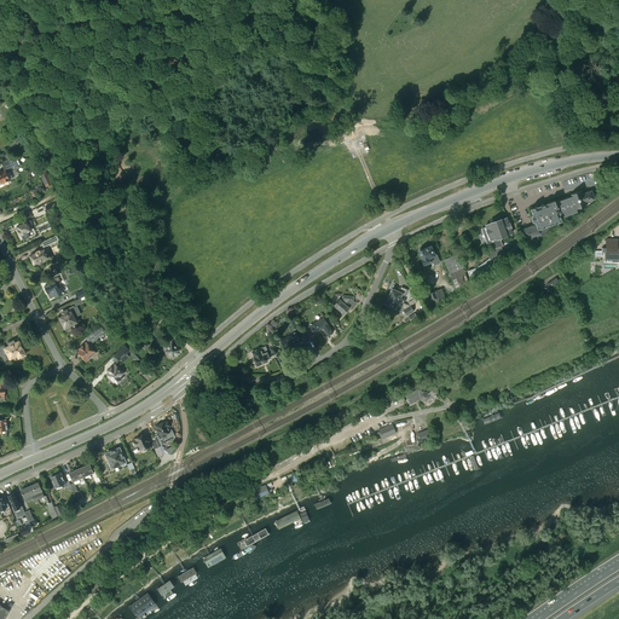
[(10,180),(13,178),(10,171),(12,169),(15,171),(17,169),(18,167),(21,166),(18,160),(16,161),(13,157),(1,162),(5,171),(3,172),(1,171),(0,171),(0,184),(4,183),(5,183),(6,184),(9,183),(10,181),(10,180)]
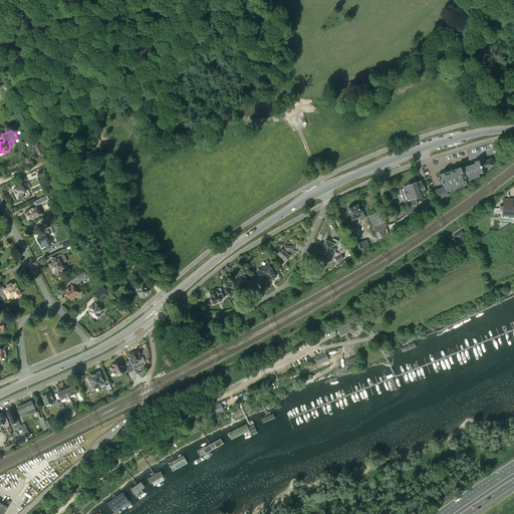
[(34,148),(38,157),(43,155),(38,146),(34,148)]
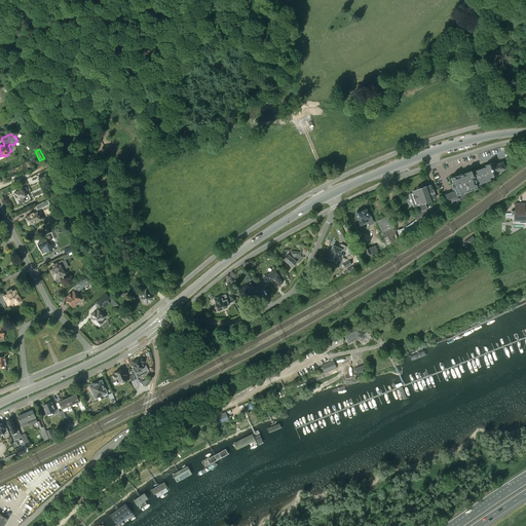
[(486,166),(477,170),(481,183),(491,180),(490,178),(498,175),(497,172),(504,170),(502,162),(494,165),(493,162),(485,165),(486,166)]
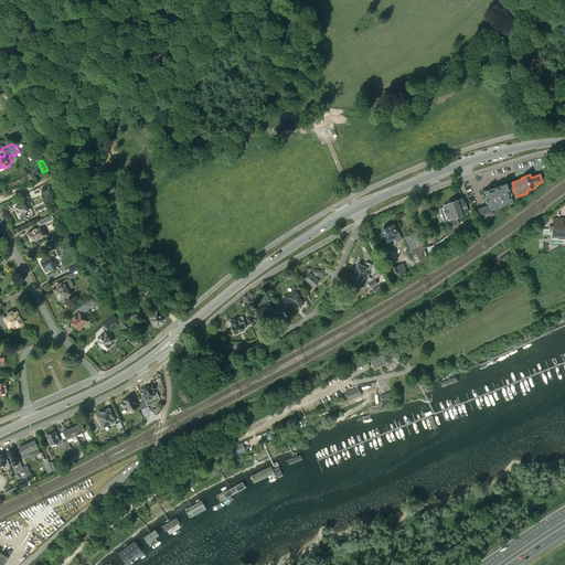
[(40,187),(43,192),(44,194),(50,191),(50,190),(54,188),(51,181),(46,183),(40,187)]
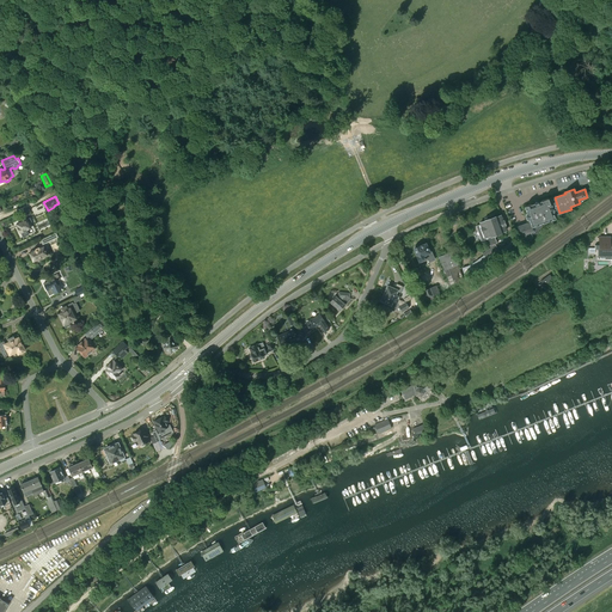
[(560,213),(555,197),(549,200),(549,199),(542,201),(531,204),(525,207),(527,214),(526,214),(525,216),(526,220),(528,220),(530,220),(530,222),(533,232),(534,232),(536,234),(539,233),(538,231),(543,228),(542,227),(548,225),(546,222),(555,219),(552,212),(555,212),(556,214),(560,213)]
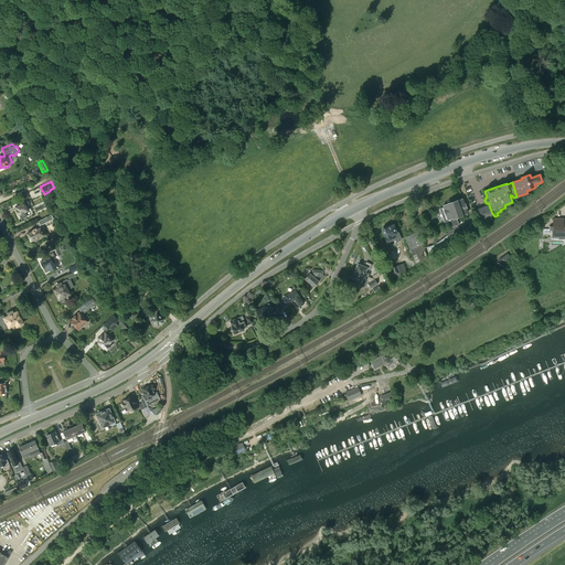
[(452,227),(457,225),(458,225),(456,217),(462,215),(462,214),(467,213),(466,209),(466,208),(465,203),(464,203),(462,199),(457,201),(457,200),(448,203),(448,204),(443,205),(444,208),(439,209),(440,213),(445,212),(446,215),(448,220),(444,221),(445,225),(449,224),(450,227),(452,227)]
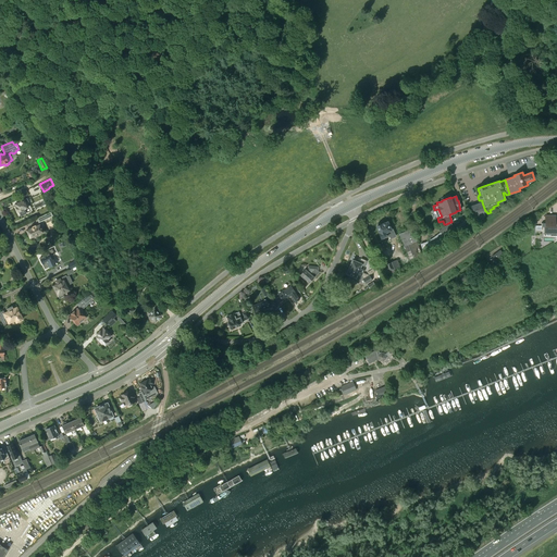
[(24,209),(28,208),(26,203),(28,201),(27,198),(25,199),(24,199),(15,203),(16,207),(16,208),(19,212),(21,215),(26,213),(24,209)]
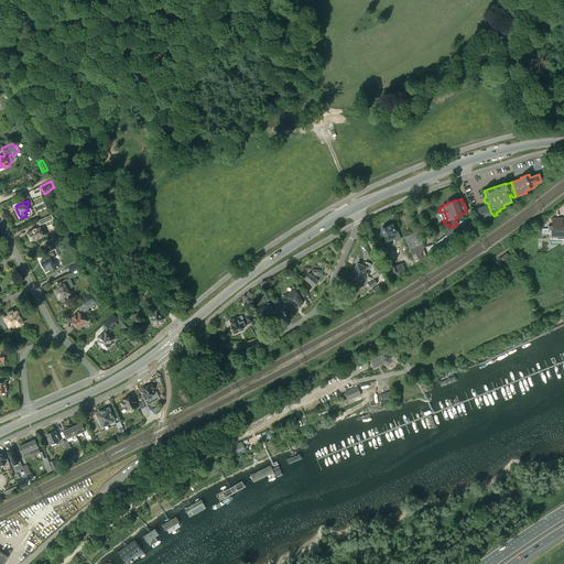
[(491,214),(488,205),(485,206),(477,209),(481,223),(491,219),(489,215),(491,214)]
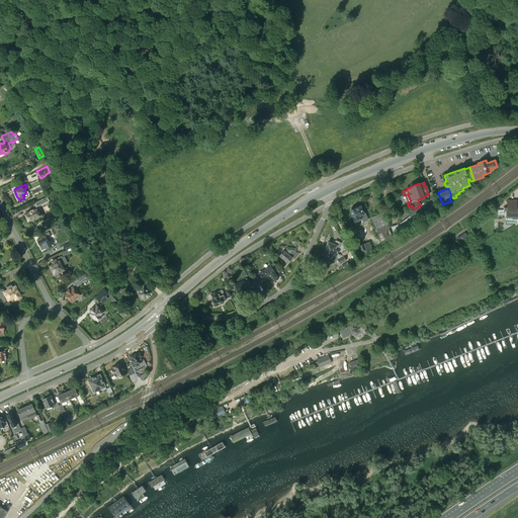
[(34,203),(34,204),(36,207),(50,201),(48,196),(34,203)]
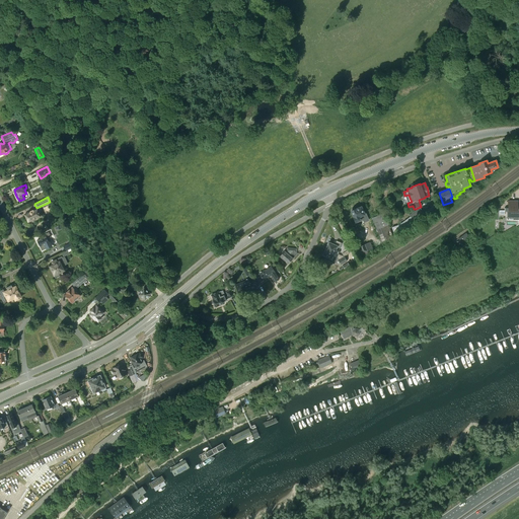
[(504,208),(504,211),(508,211),(508,217),(517,217),(517,211),(518,210),(518,207),(518,208),(518,202),(507,202),(507,208),(504,208)]
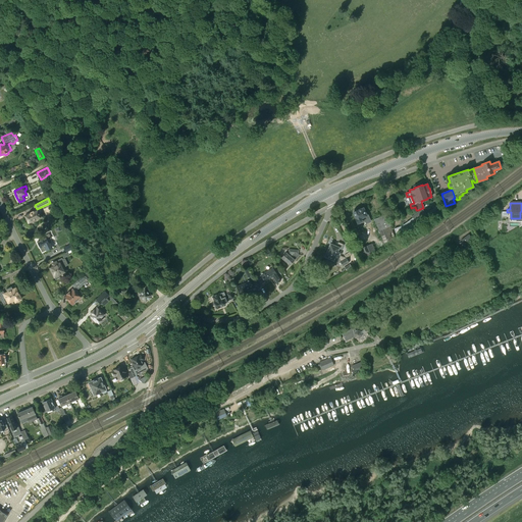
[(422,208),(418,210),(418,211),(411,216),(413,218),(402,226),(395,228),(398,238),(406,235),(439,210),(437,206),(426,214),(422,209),(422,208)]
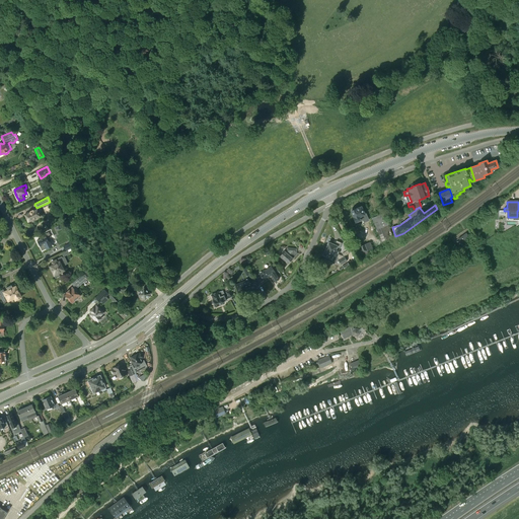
[(363,220),(364,222),(369,220),(365,211),(364,211),(361,206),(356,209),(356,208),(355,209),(354,208),(352,209),(351,211),(356,222),(361,220),(361,221),(363,220)]
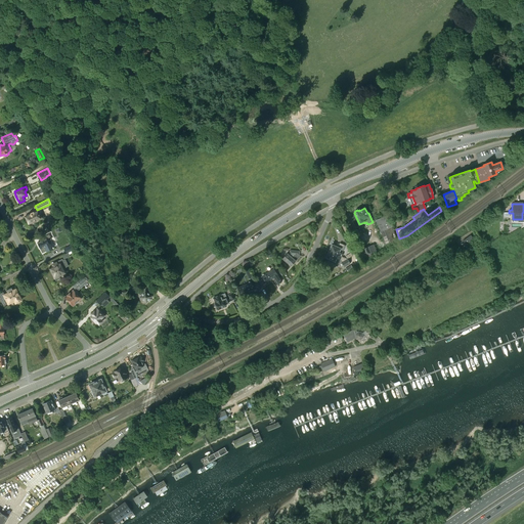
[(41,218),(38,211),(34,212),(33,212),(28,215),(27,215),(25,216),(29,224),(41,218)]
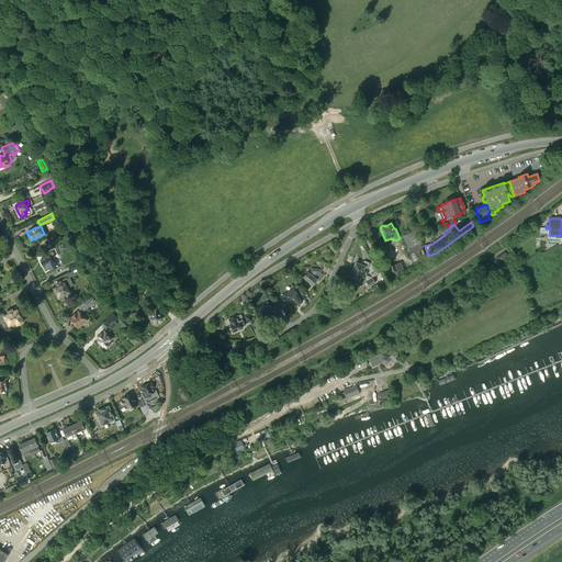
[(415,228),(402,234),(415,267),(428,262),(415,228)]
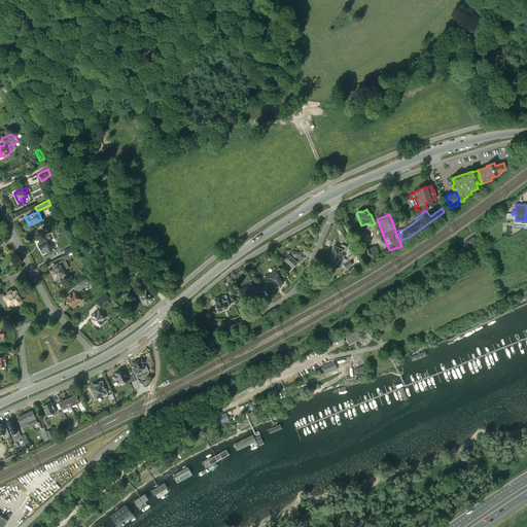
[(39,242),(39,243),(38,244),(42,254),(53,249),(48,242),(51,241),(49,236),(45,238),(45,239),(39,242)]
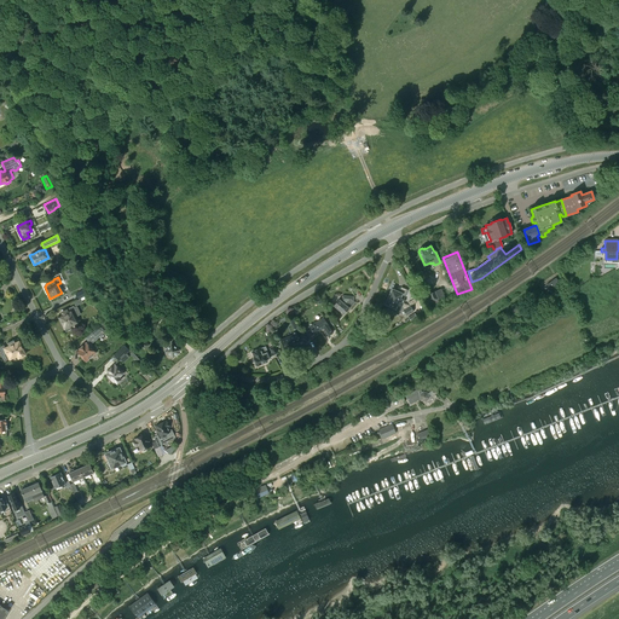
[(556,278),(547,284),(550,289),(560,283),(556,278)]
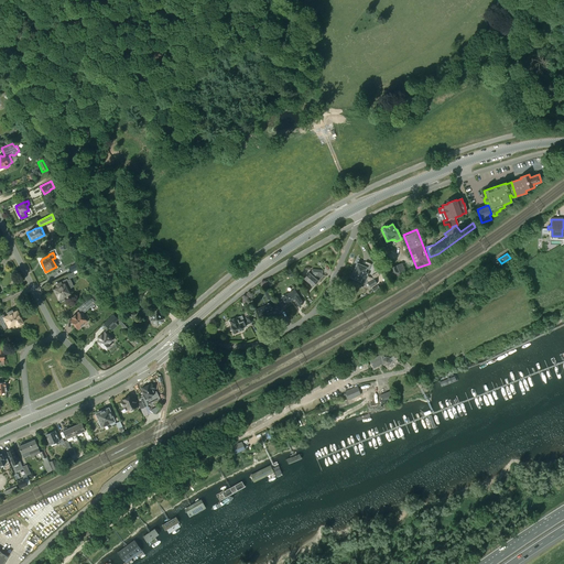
[(355,270),(368,277),(369,274),(365,272),(366,268),(368,268),(370,263),(366,261),(365,263),(362,262),(361,264),(357,263),(355,270)]
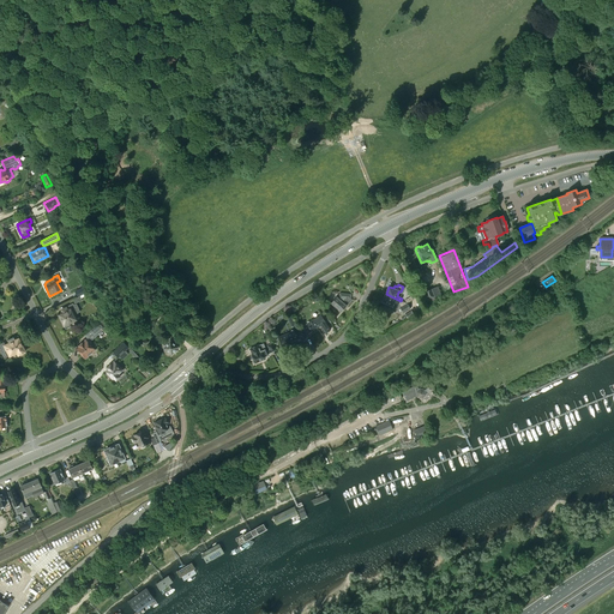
[(89,292),(86,287),(74,292),(78,298),(89,292)]
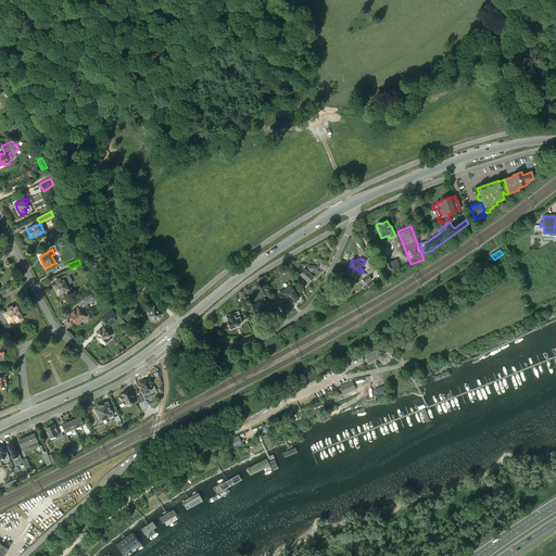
[(388,272),(389,273),(394,272),(393,270),(400,267),(396,260),(384,264),(384,265),(382,266),(384,273),(387,272),(388,272)]
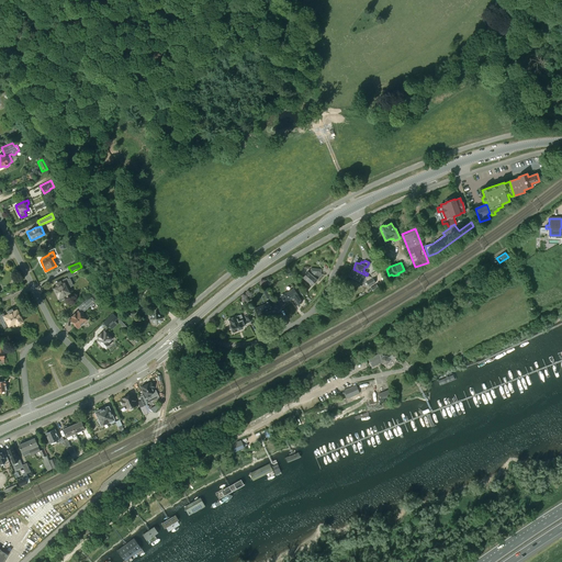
[(321,270),(316,269),(315,269),(312,269),(308,272),(307,272),(303,277),(312,285),(317,280),(315,278),(319,273),(321,273),(321,270)]
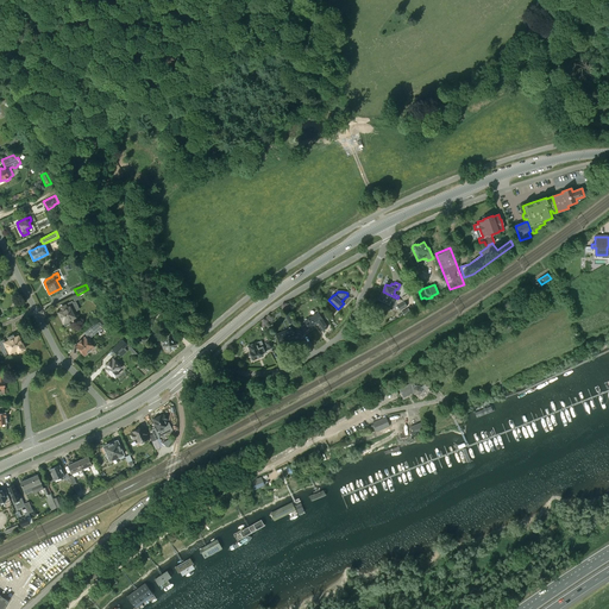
[(397,299),(383,292),(380,299),(383,301),(382,305),(387,307),(388,305),(394,307),(396,301),(397,299)]
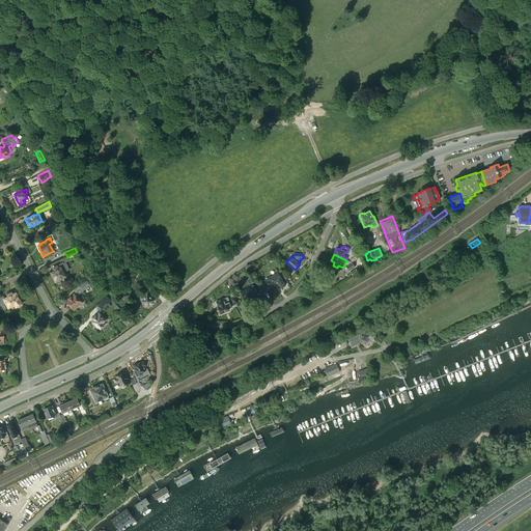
[(346,260),(345,262),(346,266),(345,266),(348,271),(350,271),(351,272),(353,275),(358,272),(356,269),(355,268),(355,267),(353,262),(346,260)]
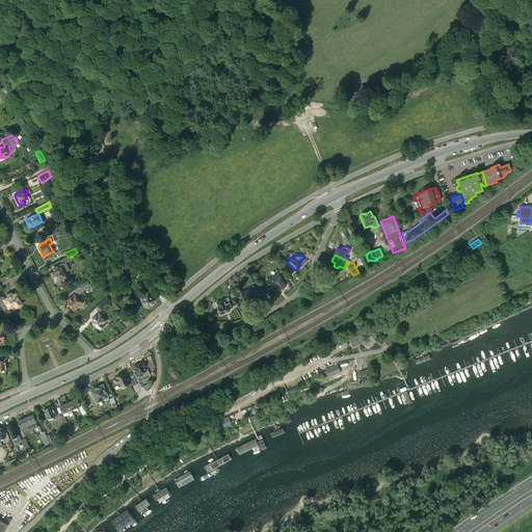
[(57,267),(53,269),(54,270),(50,272),(55,283),(57,285),(61,283),(60,281),(67,276),(64,272),(68,271),(67,271),(70,270),(68,267),(68,266),(67,264),(64,264),(63,265),(63,263),(56,266),(57,267)]
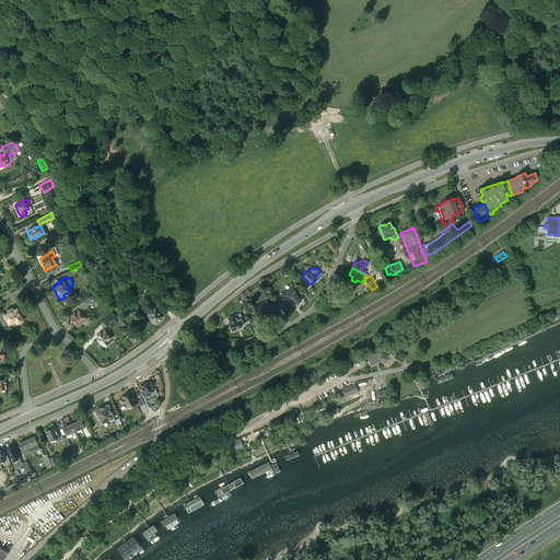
[(275,301),(278,307),(281,306),(280,304),(284,302),(283,301),(289,299),(292,296),(296,304),(301,301),(296,294),(298,293),(292,287),(280,295),(281,298),(278,300),(278,299),(275,301)]
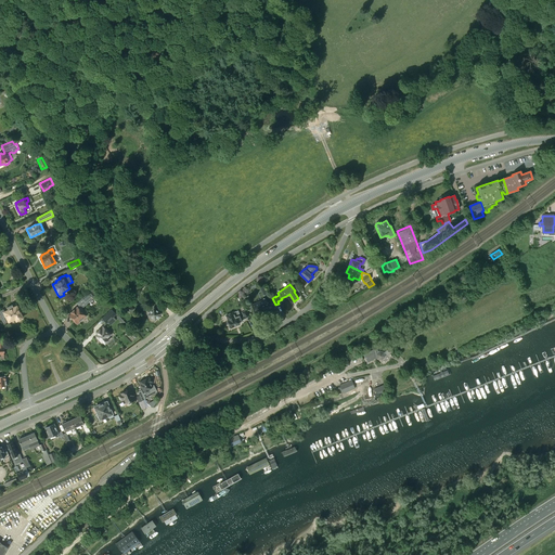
[(91,291),(78,301),(77,304),(79,306),(75,310),(75,309),(72,312),(72,313),(69,315),(77,324),(81,320),(82,320),(86,317),(80,311),(82,309),(81,309),(84,307),(95,296),(91,291)]
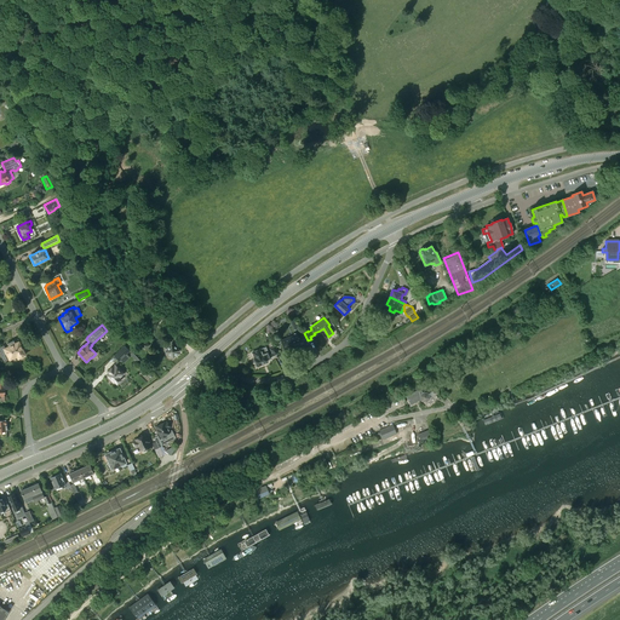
[(308,340),(304,333),(302,334),(298,337),(297,333),(281,340),(283,349),(285,349),(287,357),(293,355),(290,346),(294,344),(293,344),(300,342),(304,340),(305,342),(308,340)]
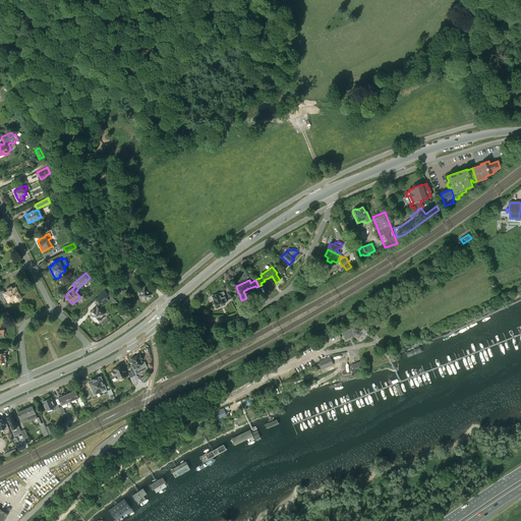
[(21,298),(15,286),(12,288),(11,286),(6,289),(7,292),(4,293),(3,290),(0,291),(0,296),(3,304),(8,301),(9,301),(12,300),(14,298),(15,301),(21,298)]
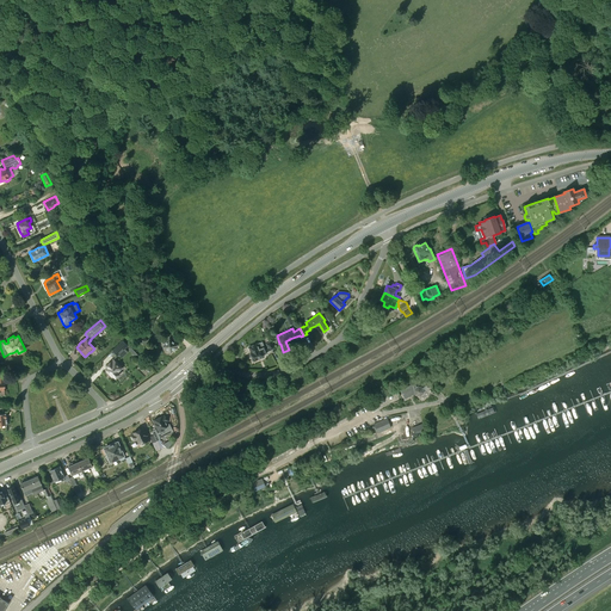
[(148,340),(142,335),(137,341),(143,346),(148,340)]
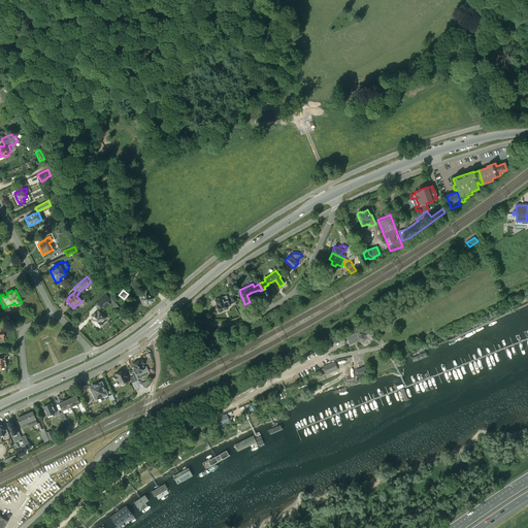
[(153,298),(146,293),(140,300),(147,305),(153,298)]
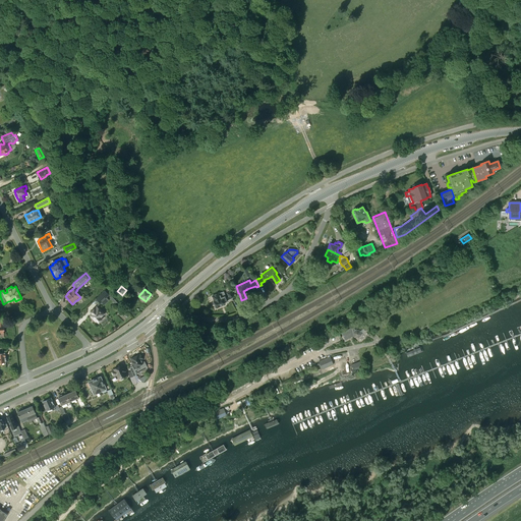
[(105,290),(96,298),(101,303),(109,295),(105,290)]
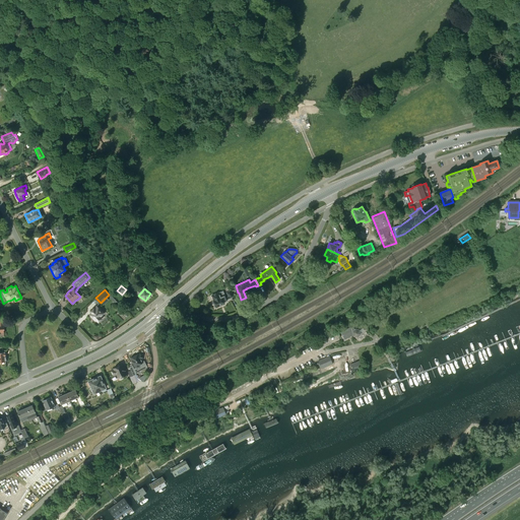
[(218,294),(218,293),(212,296),(214,301),(213,301),(216,307),(224,304),(223,302),(226,301),(224,296),(222,291),(218,294)]
